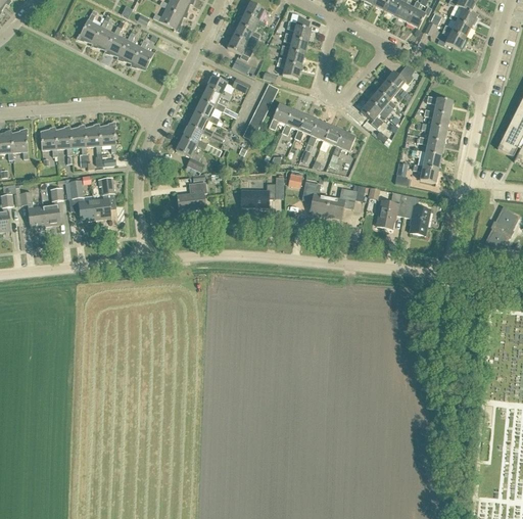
[(185,7),(188,2),(184,0),(169,0),(168,3),(163,0),(160,0),(158,4),(165,7),(181,15),(186,16),(188,8),(185,7)]
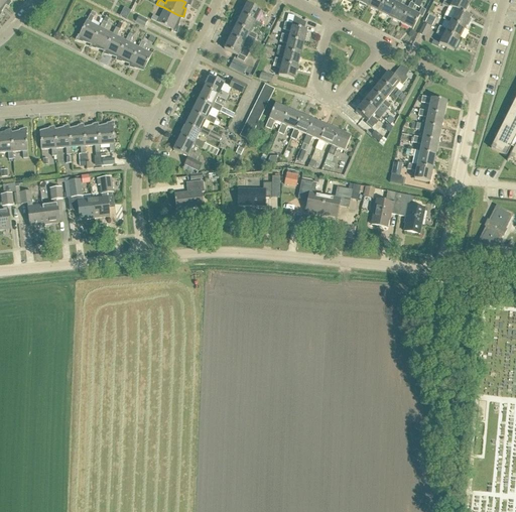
[(369,0),(367,4),(378,10),(383,0),(369,0)]
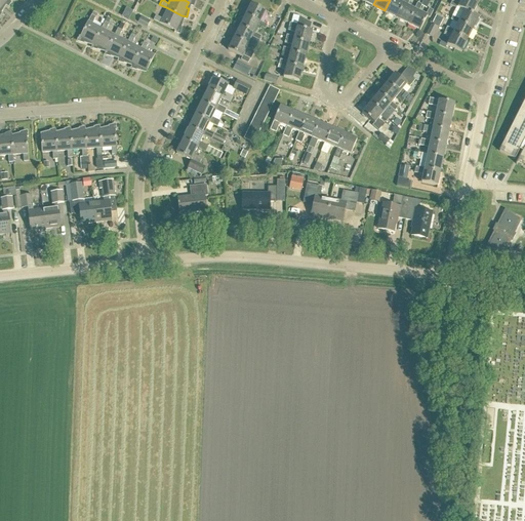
[(390,0),(385,10),(396,16),(404,2),(406,3),(408,0),(390,0)]
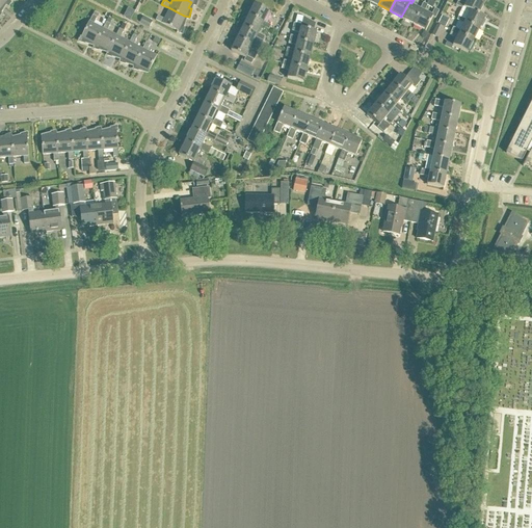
[(419,7),(411,3),(409,2),(401,17),(414,22),(421,7),(423,9),(427,2),(423,0),(419,7)]
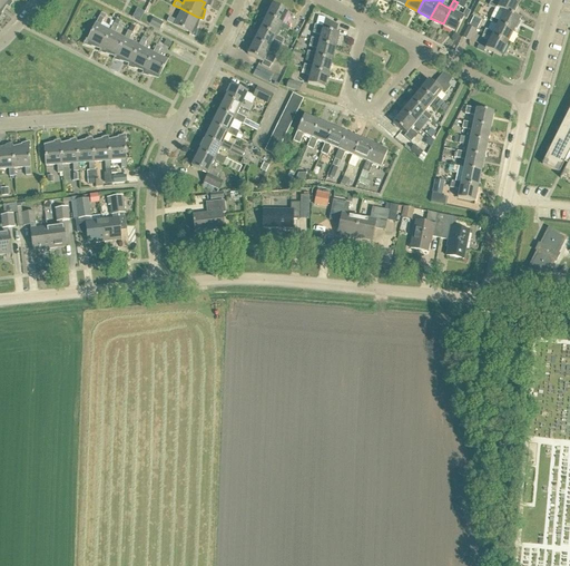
[(499,0),(498,1),(499,1),(497,5),(503,8),(512,12),(519,0),(499,0)]
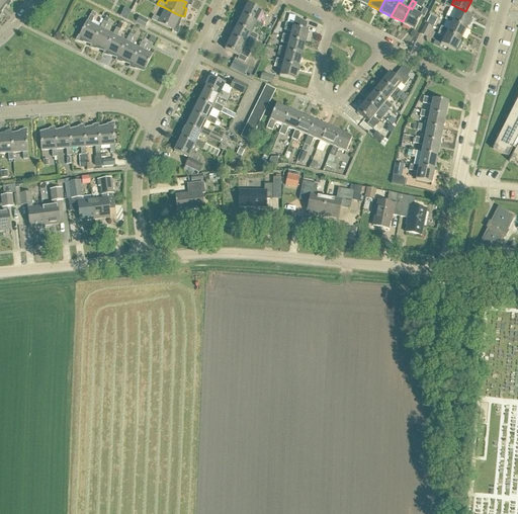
[(261,8),(247,1),(241,12),(256,19),(254,22),(261,26),(265,18),(258,15),(261,8)]
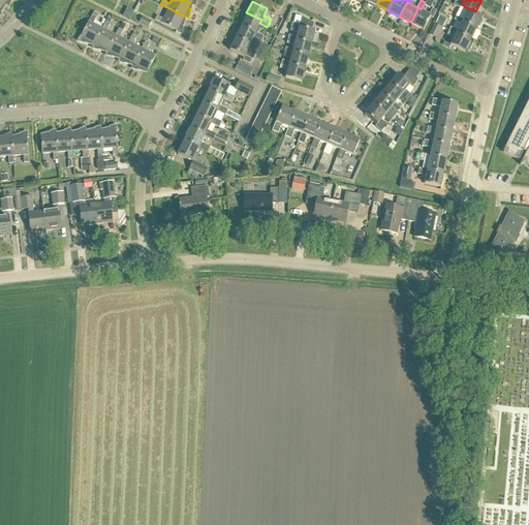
[(151,10),(153,4),(146,2),(144,8),(151,10)]
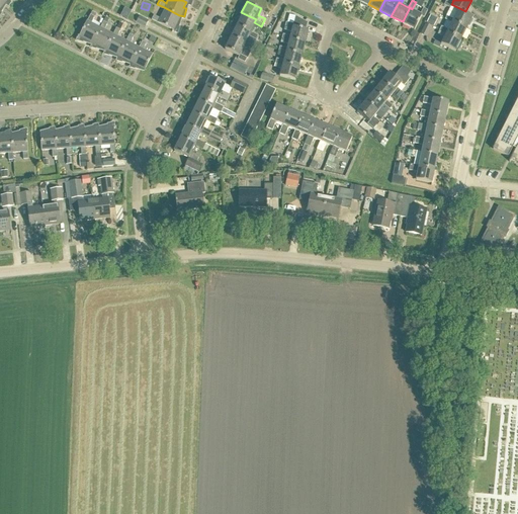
[(419,12),(412,9),(410,7),(403,21),(414,27),(421,13),(423,14),(427,8),(423,5),(419,12)]
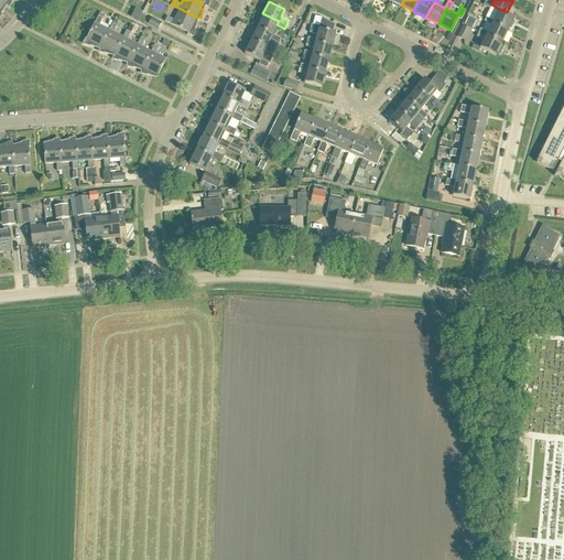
[(179,8),(174,17),(166,13),(164,19),(187,30),(187,31),(187,32),(193,33),(196,23),(195,23),(193,22),(195,17),(179,8)]
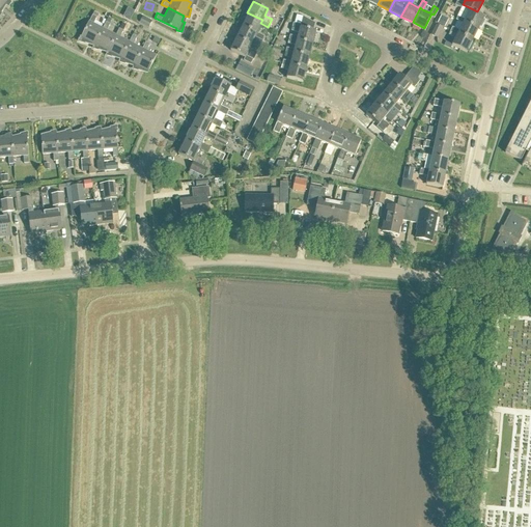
[(469,7),(465,16),(463,19),(478,26),(483,15),(477,11),(469,7)]
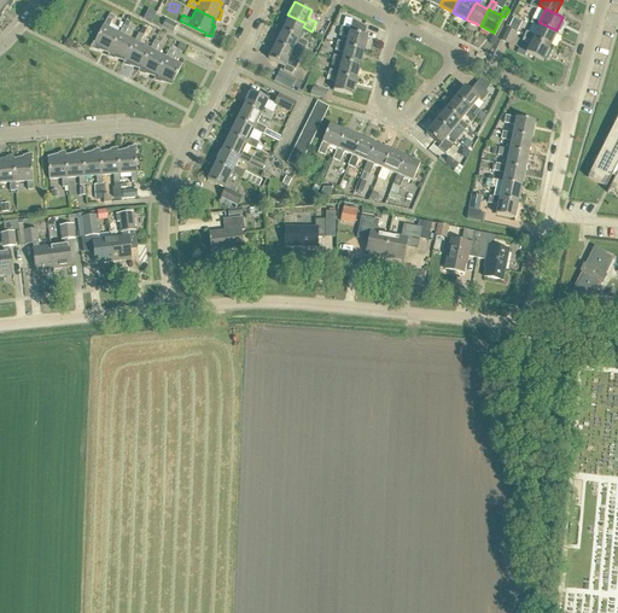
[(109,51),(110,48),(118,30),(109,24),(115,12),(110,10),(94,40),(93,40),(93,39),(92,42),(91,42),(89,46),(99,48),(99,47),(109,51)]
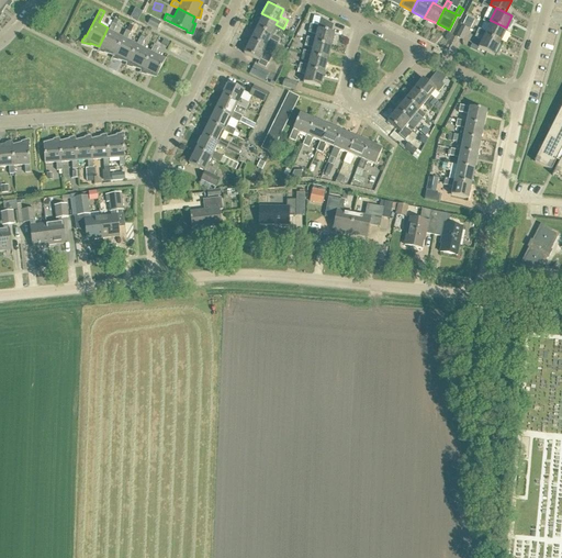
[(278,21),(261,13),(256,25),(271,34),(270,36),(277,41),(279,35),(272,32),(276,24),(278,21)]
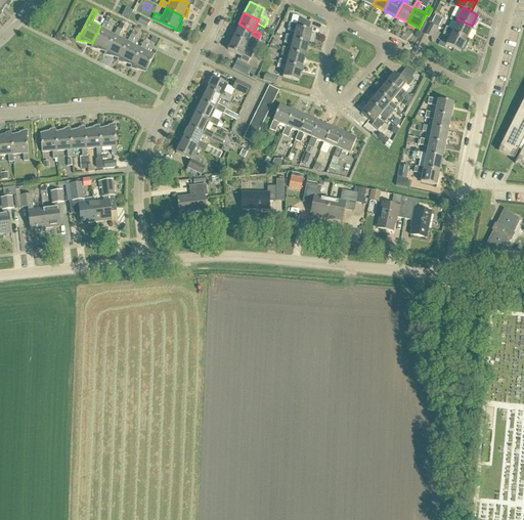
[(442,15),(435,12),(431,20),(438,24),(442,15)]
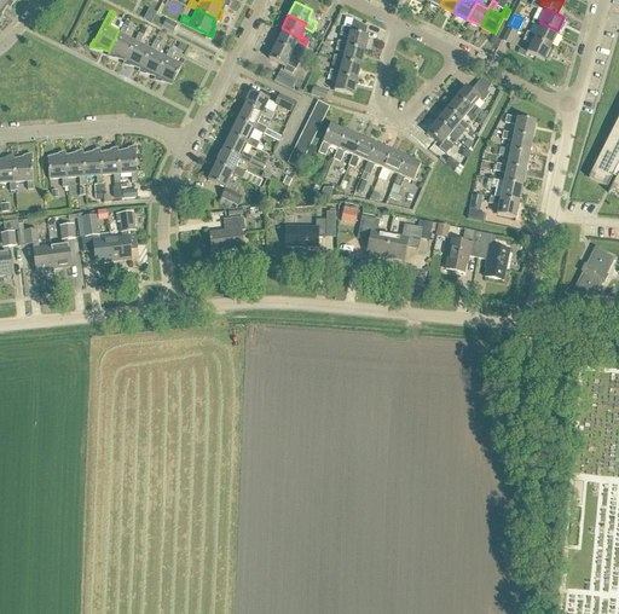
[(539,22),(542,18),(533,15),(531,19),(539,24),(534,32),(533,36),(550,45),(557,30),(539,22)]
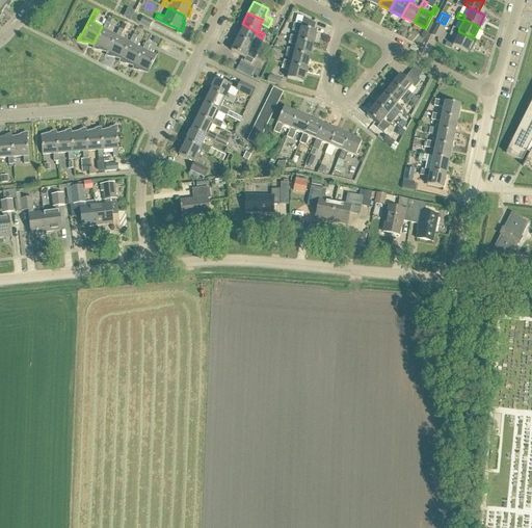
[(302,14),(300,22),(293,20),(291,28),(298,30),(297,34),(296,37),(313,42),(316,29),(313,28),(315,21),(302,14)]
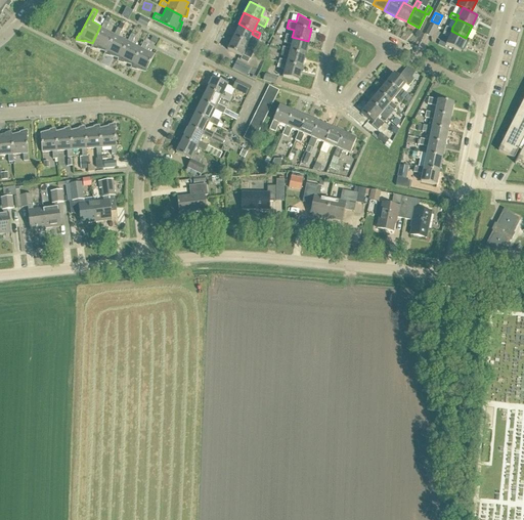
[(142,25),(145,16),(139,14),(136,23),(142,25)]
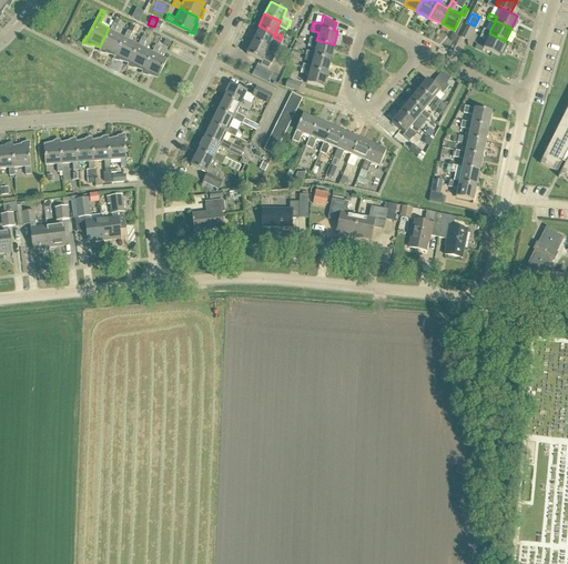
[(100,47),(99,50),(105,51),(114,53),(123,34),(114,30),(118,22),(117,22),(118,20),(114,19),(113,20),(109,28),(100,47)]
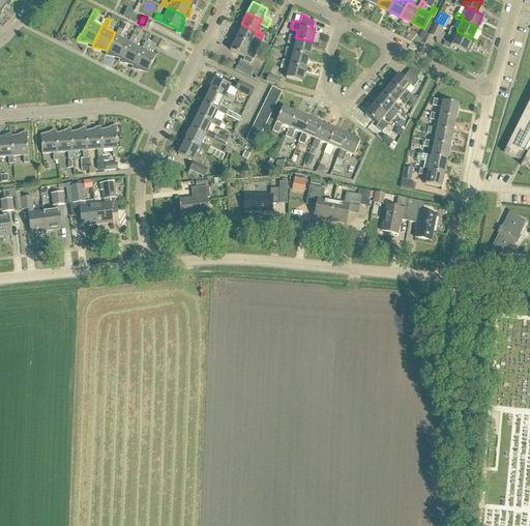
[(430,31),(436,35),(442,24),(435,21),(430,31)]
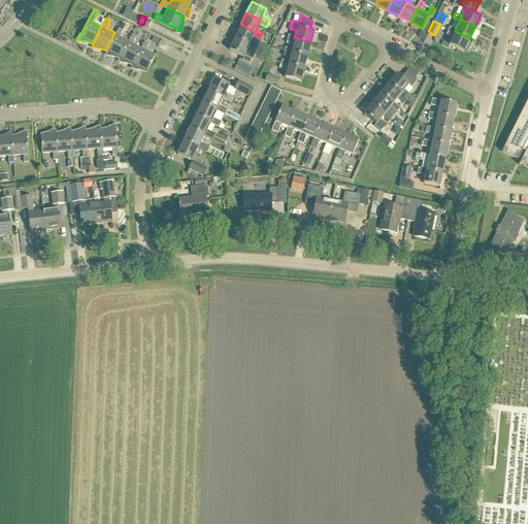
[(240,24),(234,36),(250,43),(248,45),(255,50),(257,44),(256,44),(258,41),(252,38),(254,34),(255,32),(240,24)]
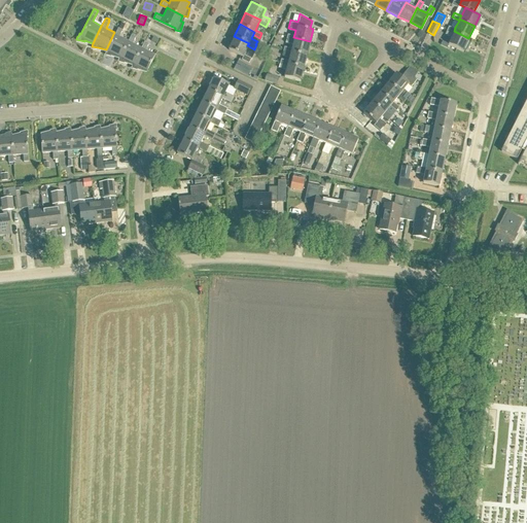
[(454,31),(455,27),(449,24),(445,31),(452,35),(448,42),(463,49),(468,38),(454,31)]
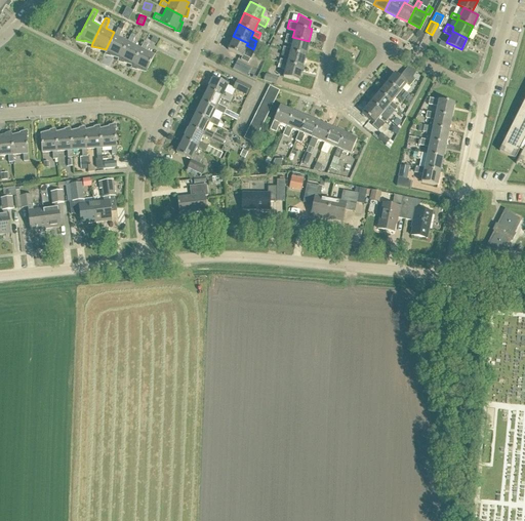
[(114,32),(106,49),(105,52),(110,54),(111,53),(119,56),(119,54),(127,39),(118,34),(122,28),(117,26),(114,32)]
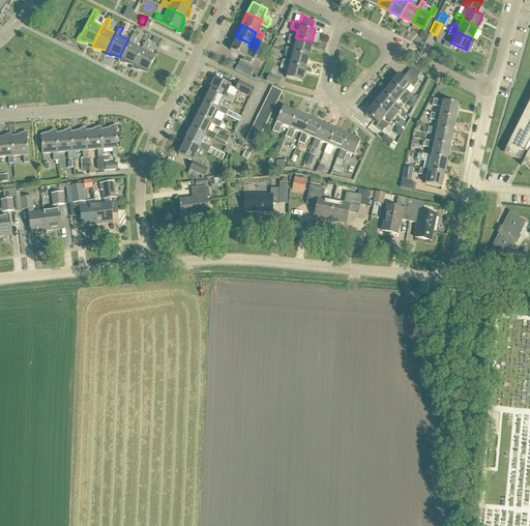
[(120,55),(120,57),(119,60),(124,62),(125,61),(133,63),(134,63),(134,62),(142,46),(133,41),(136,34),(131,32),(128,39),(120,55)]
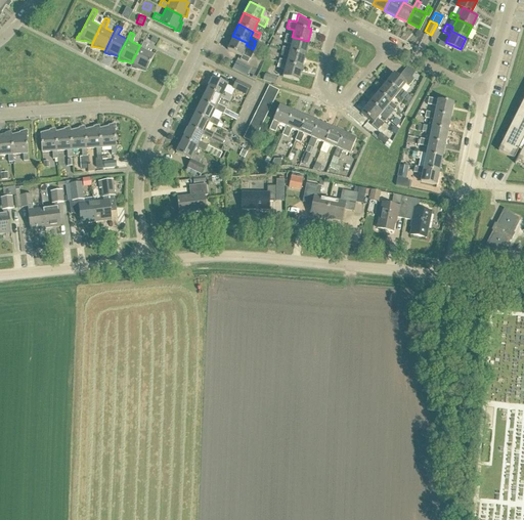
[(293,34),(286,32),(284,40),(291,42),(290,46),(289,49),(305,53),(308,41),(292,37),(293,34)]
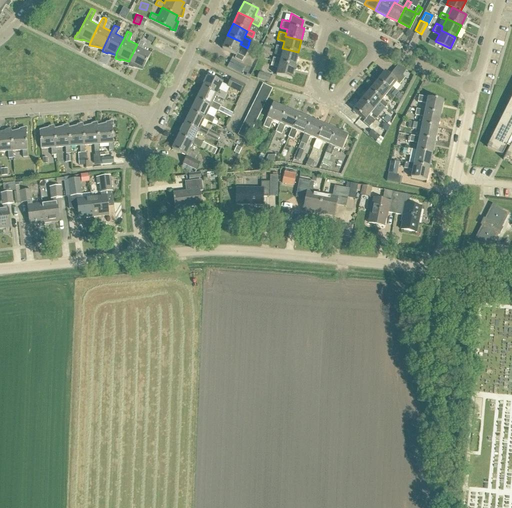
[(247,48),(240,44),(242,42),(227,35),(221,46),(236,53),(234,55),(241,59),(247,48)]
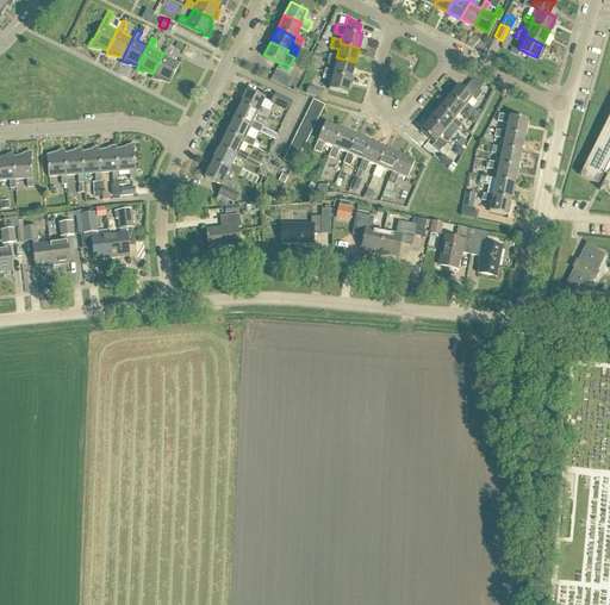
[(153,73),(151,76),(159,79),(159,78),(168,81),(169,79),(179,61),(168,55),(172,48),(167,45),(163,52),(154,72),(154,73),(153,73)]
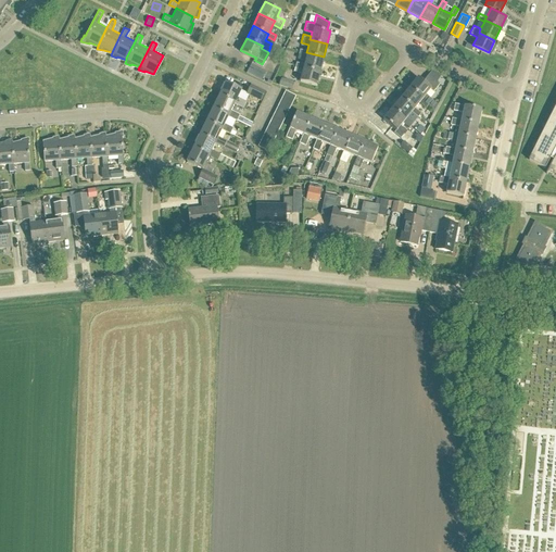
[(300,47),(299,52),(298,55),(305,58),(304,62),(303,65),(320,70),(324,57),(306,52),(307,49),(300,47)]
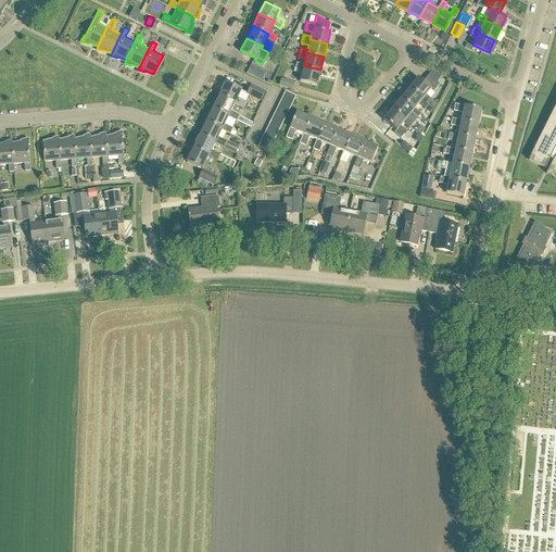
[(304,62),(297,60),(293,69),(302,71),(300,78),(316,84),(320,70),(303,65),(304,62)]
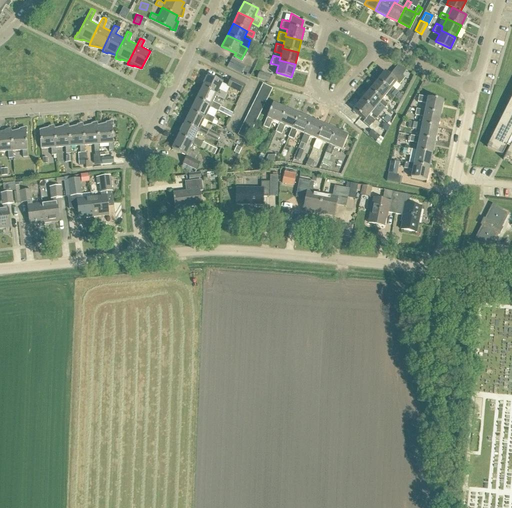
[(245,63),(231,57),(228,64),(241,70),(245,63)]
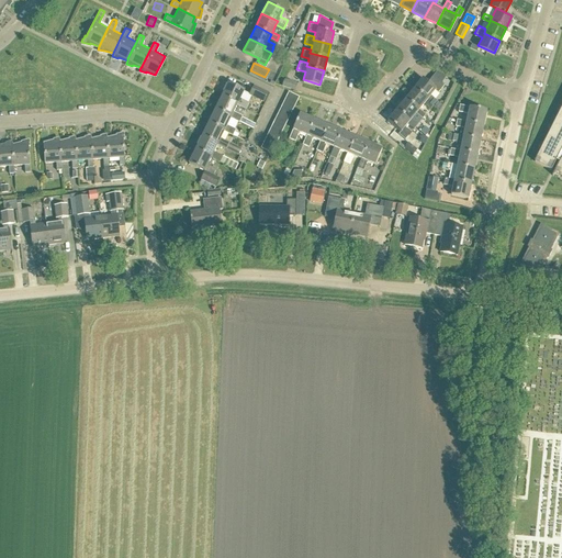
[(247,80),(249,75),(233,68),(231,73),(247,80)]
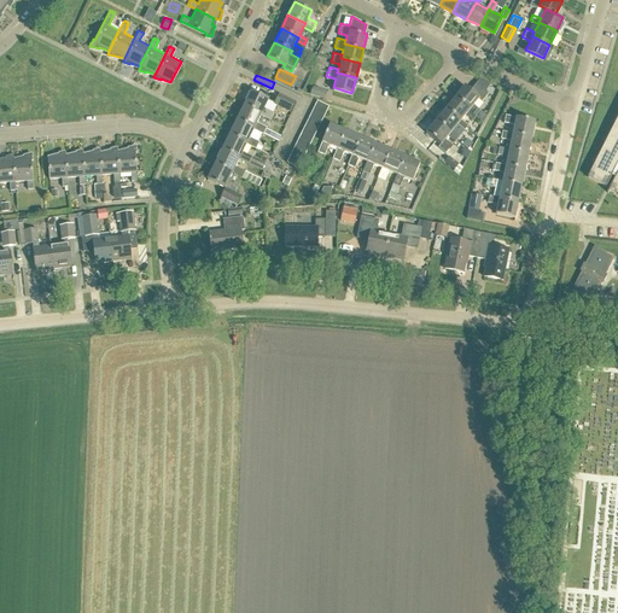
[(470,88),(464,83),(454,94),(470,107),(467,110),(473,116),(481,107),(473,103),(479,95),(482,98),(488,91),(476,81),(470,88)]
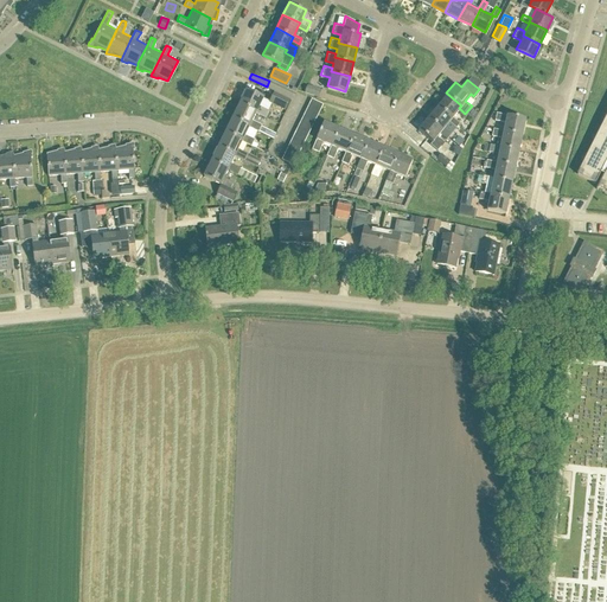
[(319,85),(307,82),(305,89),(317,94),(319,85)]
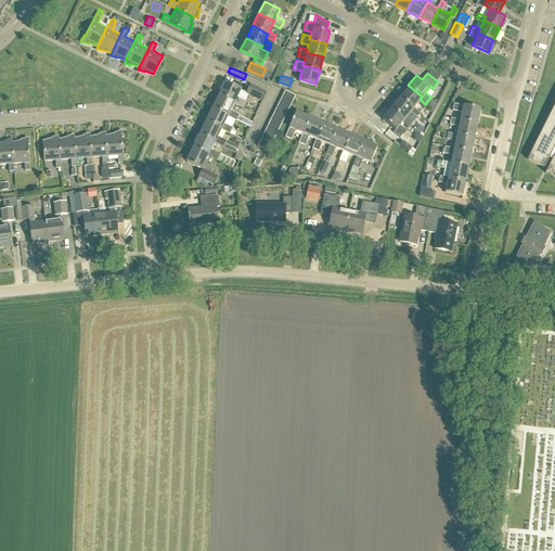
[(241,87),(226,79),(218,93),(234,101),(243,105),(245,99),(236,94),(241,87)]
